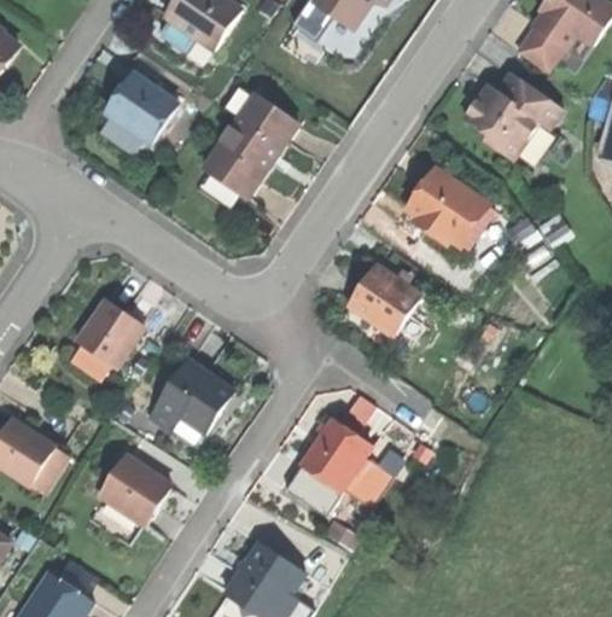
[(174,0),(163,17),(213,52),(240,11),(223,0),(174,0)]
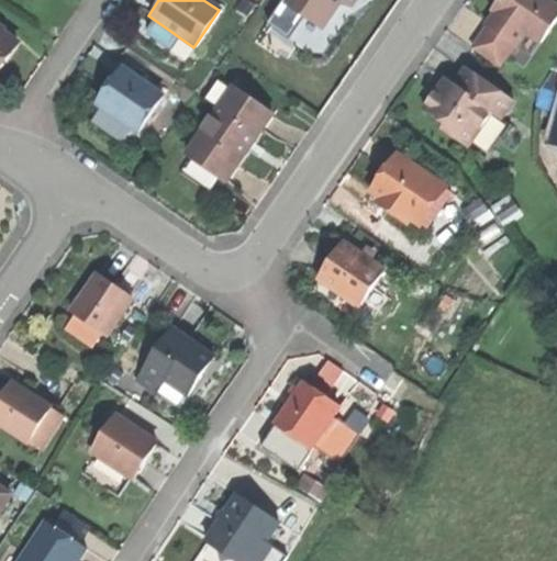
[(281,0),(281,1),(305,19),(310,13),(324,24),(338,4),(351,6),(354,0),(281,0)]
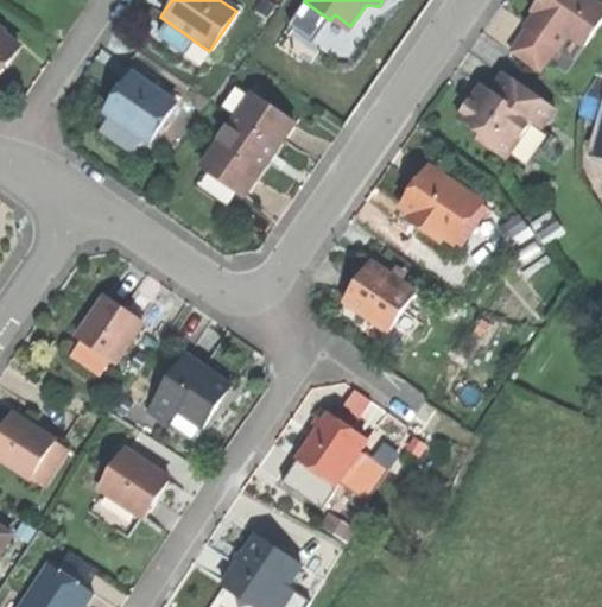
[(507,52),(537,73),(564,33),(583,46),(601,18),(601,17),(584,5),(587,0),(536,0),(531,10),(536,12),(530,21),(507,52)]
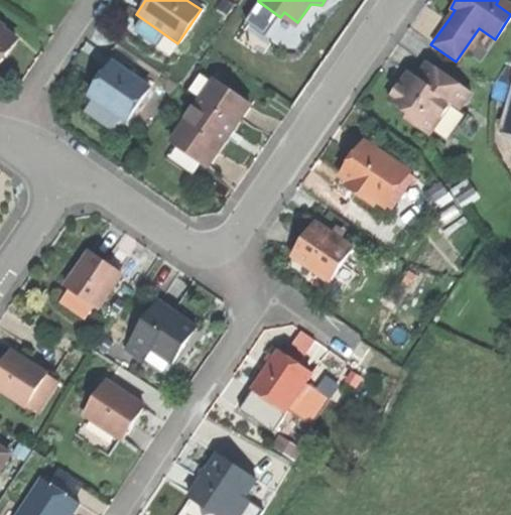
[(510,7),(500,0),(498,0),(496,4),(510,14),(510,7)]
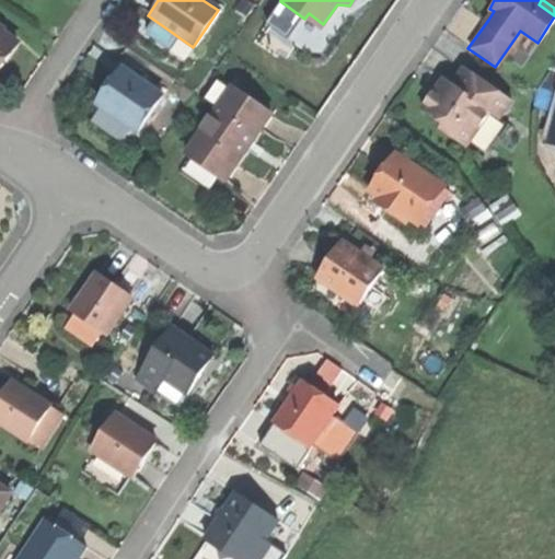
[(323,24),(309,13),(304,19),(320,28),(323,24)]
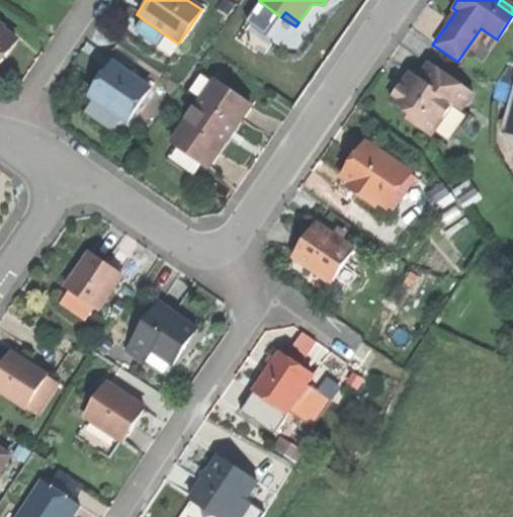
[(0,58),(1,57),(13,38),(3,31),(0,29),(0,58)]
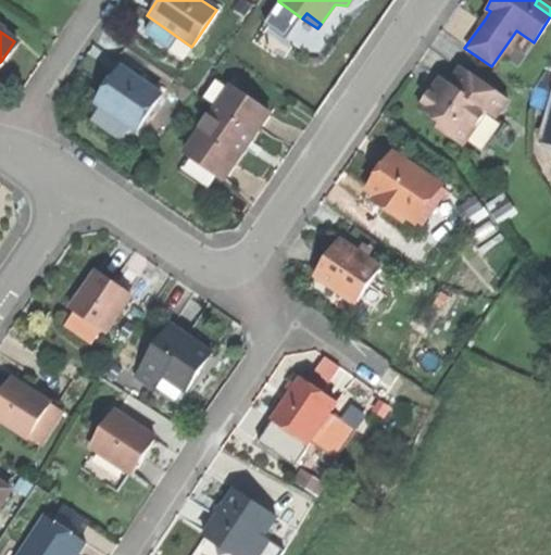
[(95,102),(135,129),(159,93),(119,66),(105,86),(95,102)]
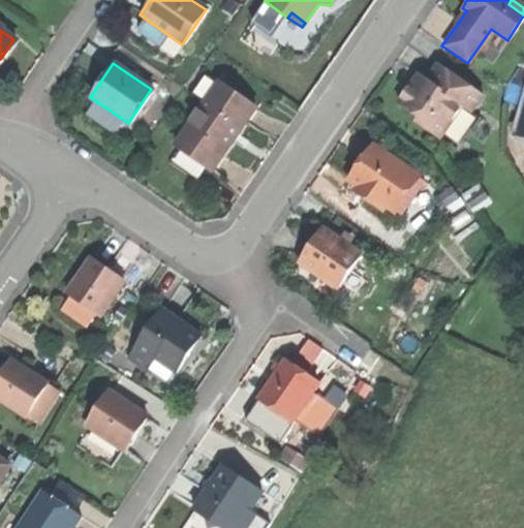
[(414,120),(438,136),(442,130),(461,103),(469,109),(480,94),(435,63),(424,79),(415,72),(406,86),(395,102),(417,117),(414,120)]
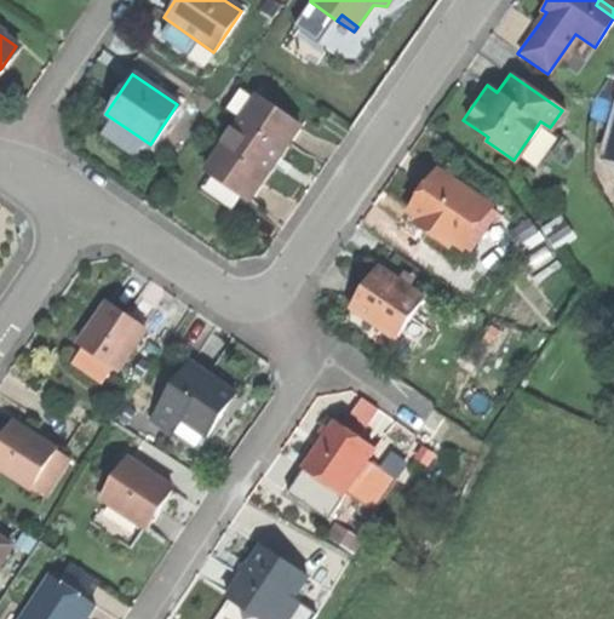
[(613,82),(603,80),(589,102),(587,107),(613,114),(610,124),(602,158),(613,160),(613,82)]
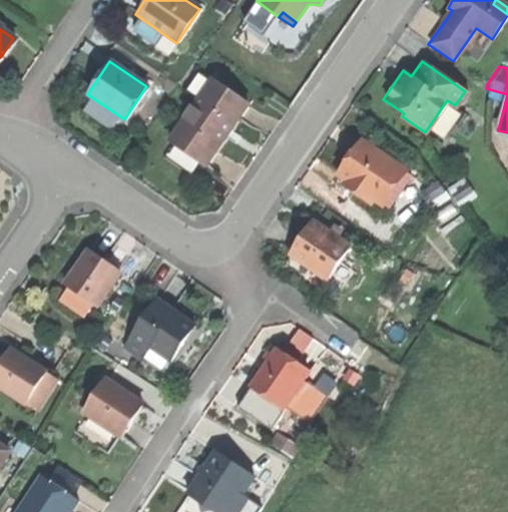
[(168,139),(204,164),(223,137),(245,104),(210,79),(168,139)]
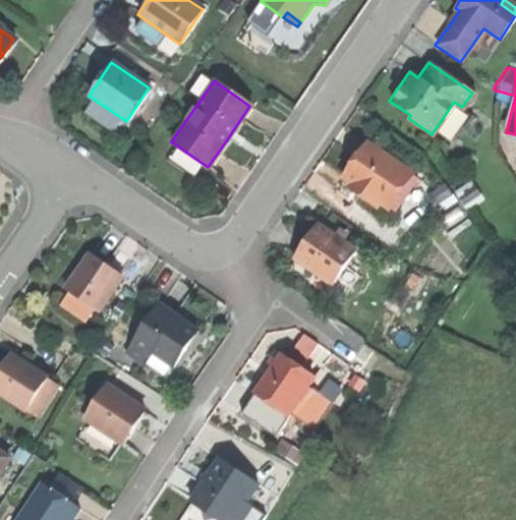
[(492,99),(513,104),(515,96),(494,90),(492,99)]
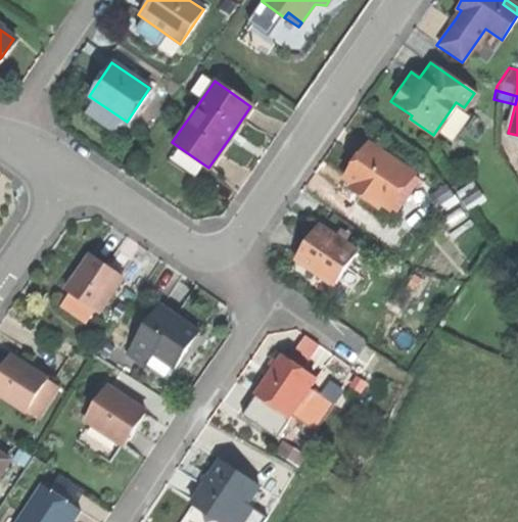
[(472,113),(464,107),(456,102),(437,129),(454,141),(472,113)]
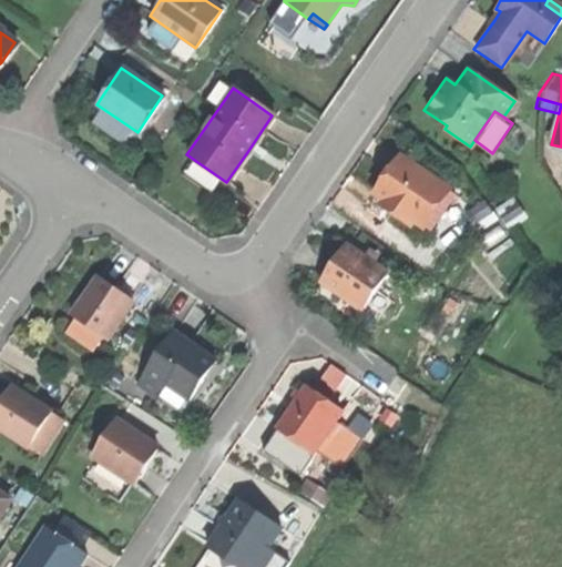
[(386,173),(373,193),(378,196),(391,205),(388,211),(409,225),(414,219),(417,221),(442,183),(399,153),(386,173)]
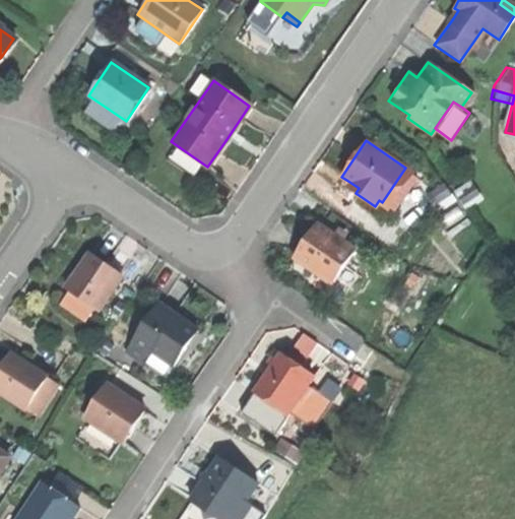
[(343,185),(356,193),(359,188),(346,180),(343,185)]
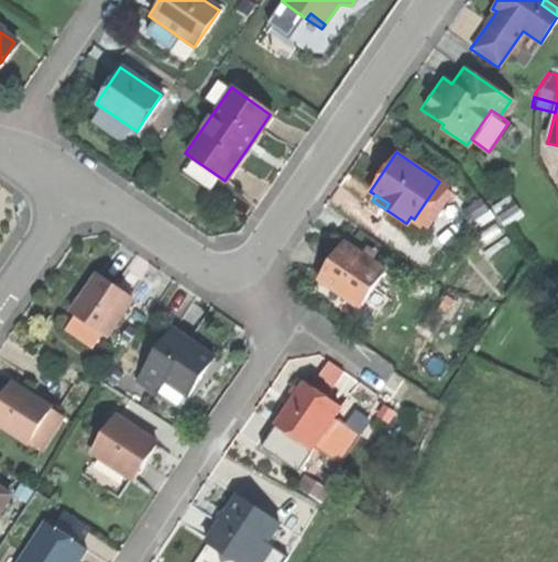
[(316,279),(357,307),(371,287),(382,270),(341,242),(328,263),(316,279)]
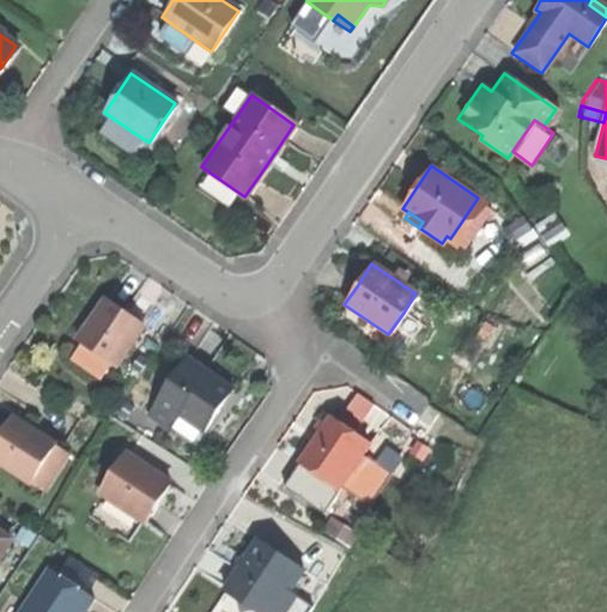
[(76,339),(114,365),(141,325),(122,311),(104,300),(76,339)]
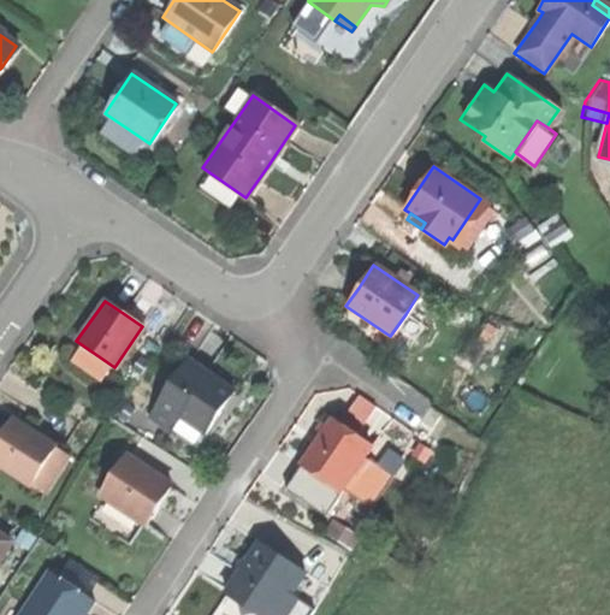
[(421,325),(406,314),(390,336),(345,306),(338,319),(398,360),(421,325)]
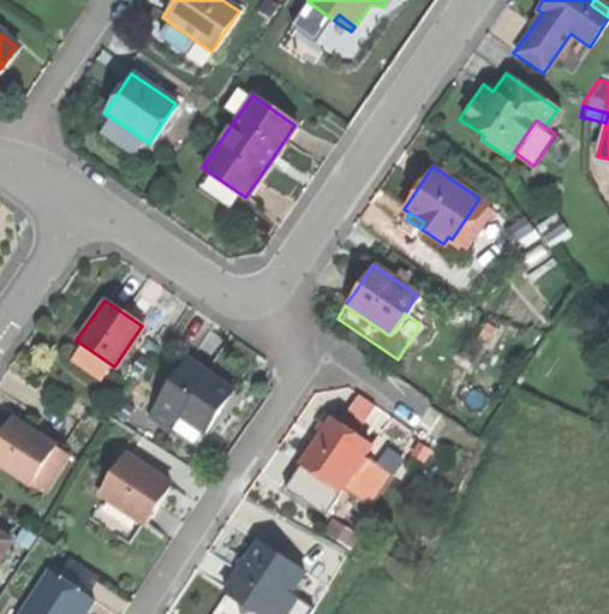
[(141,410),(149,415),(183,364),(186,359),(179,355),(141,410)]
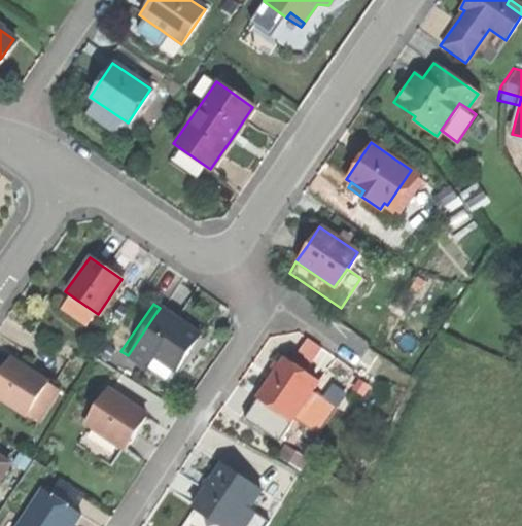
[(160,308),(157,312),(173,323),(176,319),(169,314),(160,308)]
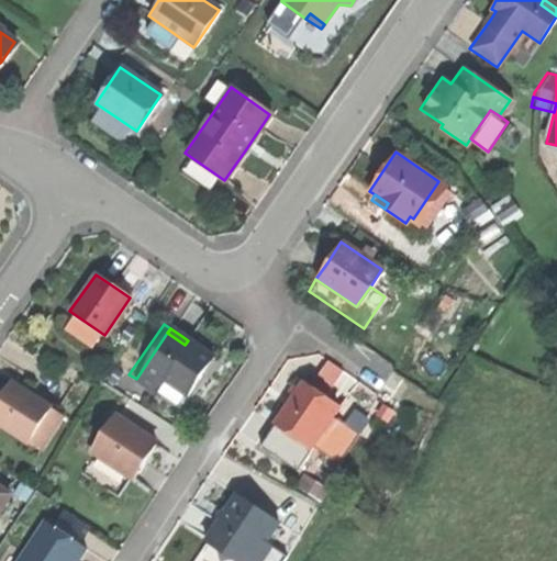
[(167,333),(136,379),(155,392),(163,380),(187,396),(201,374),(198,372),(210,356),(188,340),(185,345),(167,333)]
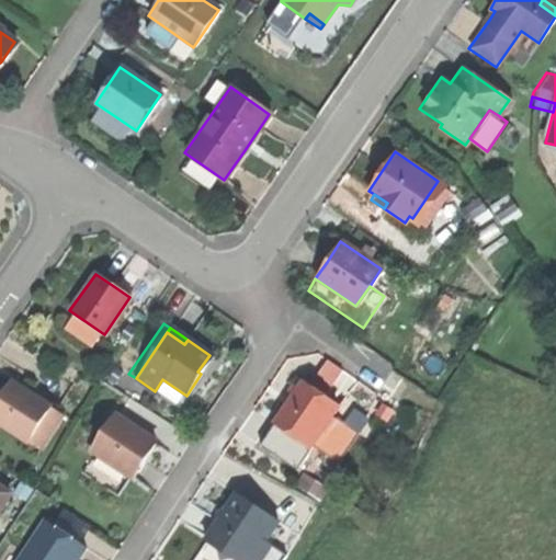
[(213,357),(210,355),(197,372),(201,374),(213,357)]
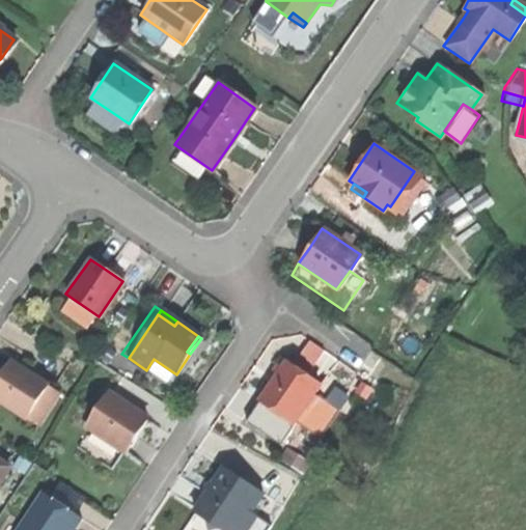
[(168,385),(176,374),(154,359),(146,370),(168,385)]
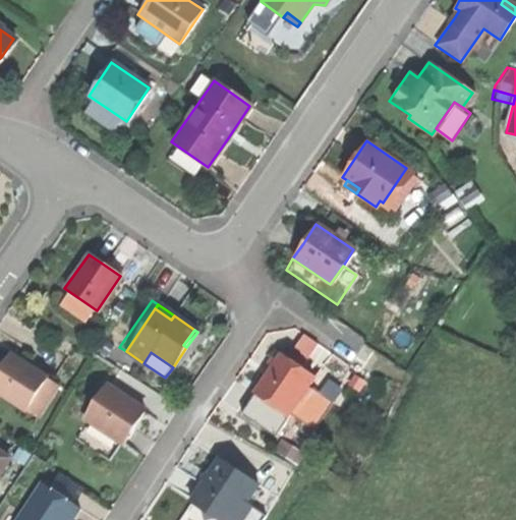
[(0,393),(14,403),(35,370),(8,354),(0,367),(0,393)]
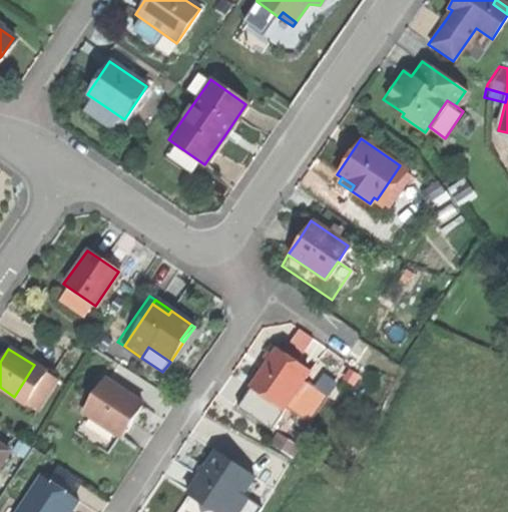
[(249,387),(282,408),(292,394),(301,380),(306,372),(274,351),(262,369),(249,387)]
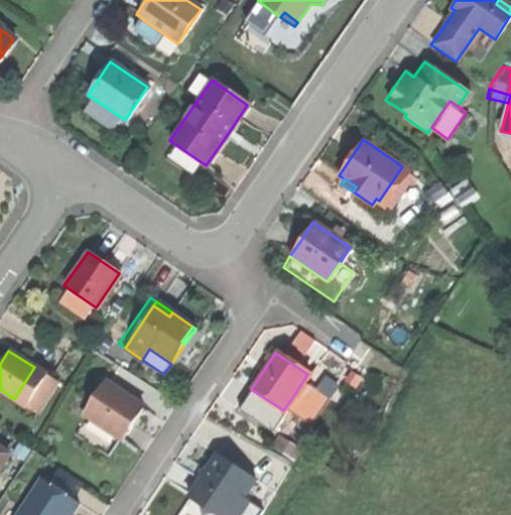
[(44,373),(34,367),(14,399),(24,405),(44,373)]
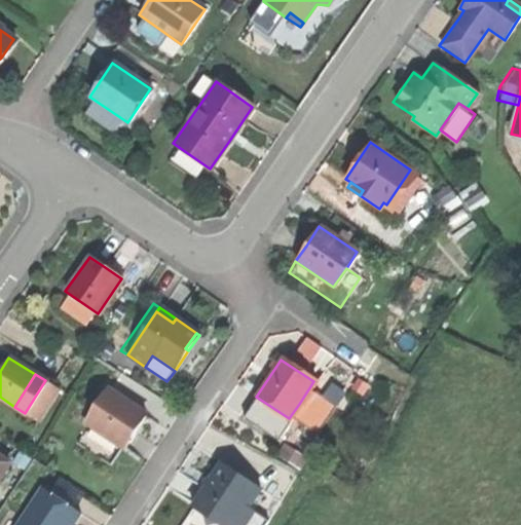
[(85,421),(122,447),(133,432),(144,415),(106,389),(85,421)]
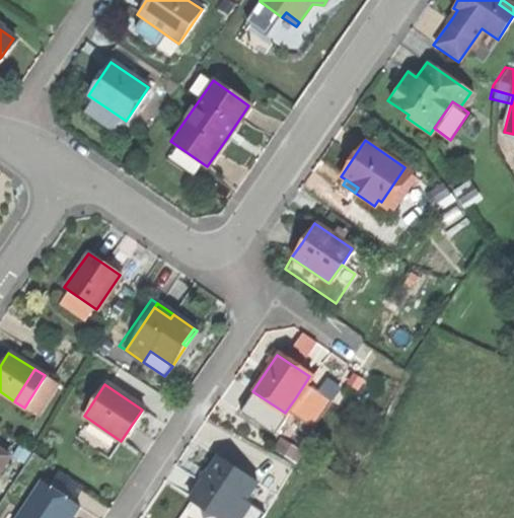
[(308,387),(304,384),(295,398),(299,401),(308,387)]
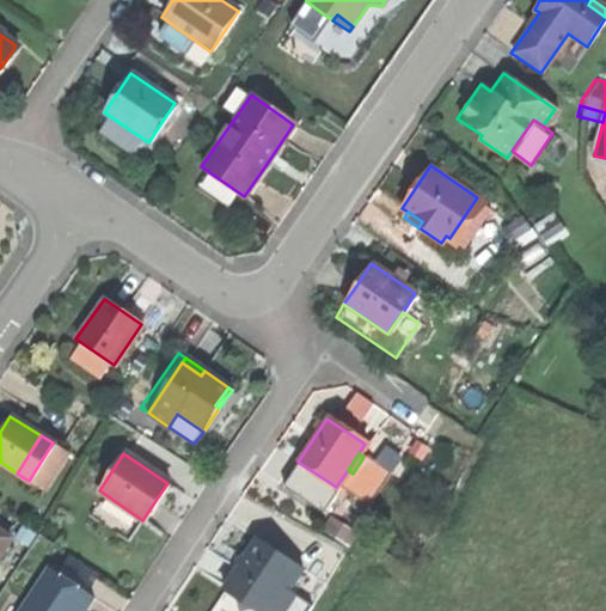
[(384,471),(367,460),(348,489),(365,501),(384,471)]
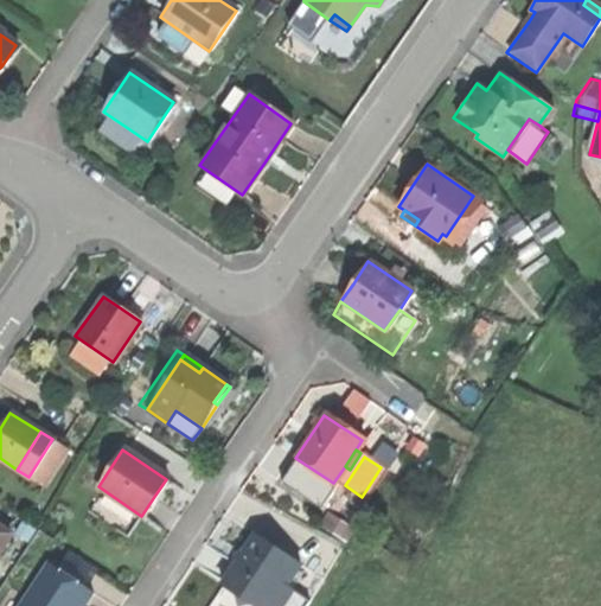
[(237,560),(221,585),(234,594),(236,605),(248,604),(251,605),(279,605),(289,591),(283,586),(298,563),(253,535),(237,560)]
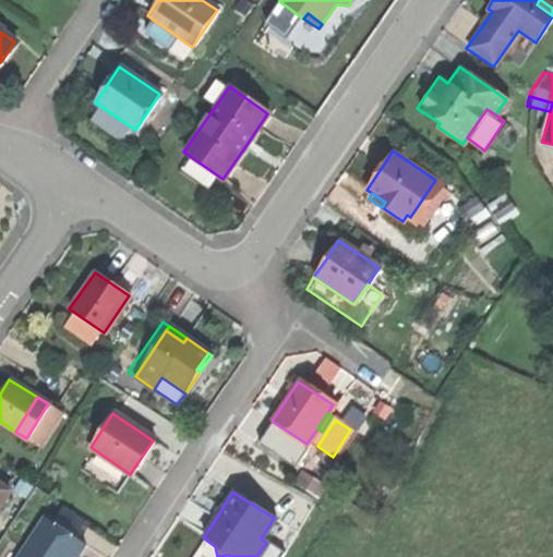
[(59,510),(50,523),(77,540),(86,528),(59,510)]
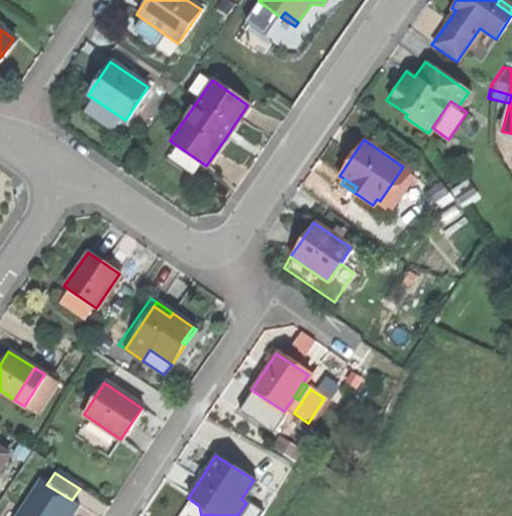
[(15,515),(69,515),(77,504),(72,500),(46,485),(39,480),(15,515)]
